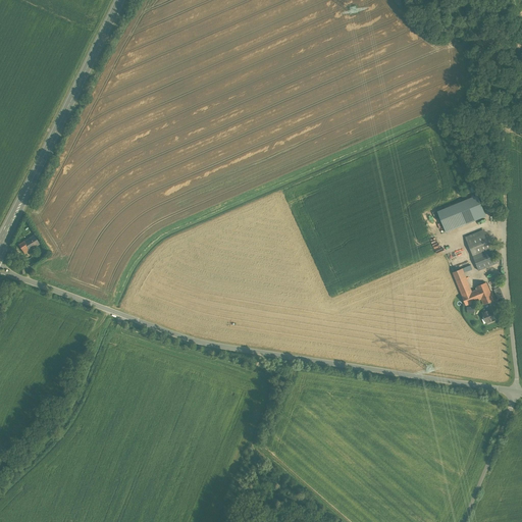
[(486,216),(478,196),(466,200),(437,211),(447,232),(486,216)]
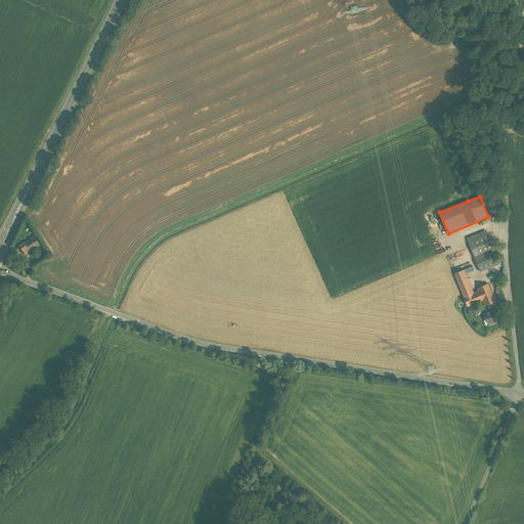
[(486,230),(467,238),(480,272),(499,264),(486,230)]
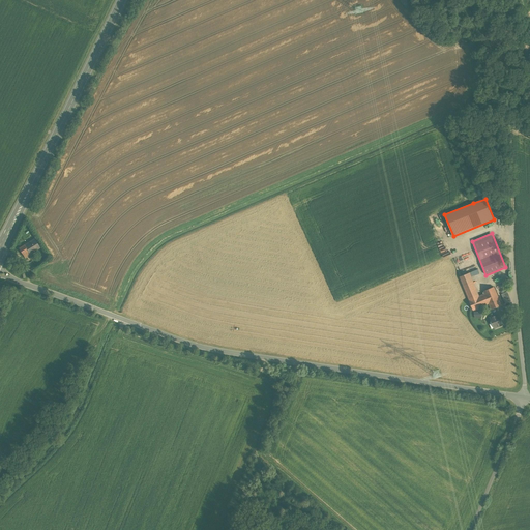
[(25,245),(30,254),(40,247),(35,239),(25,245)]
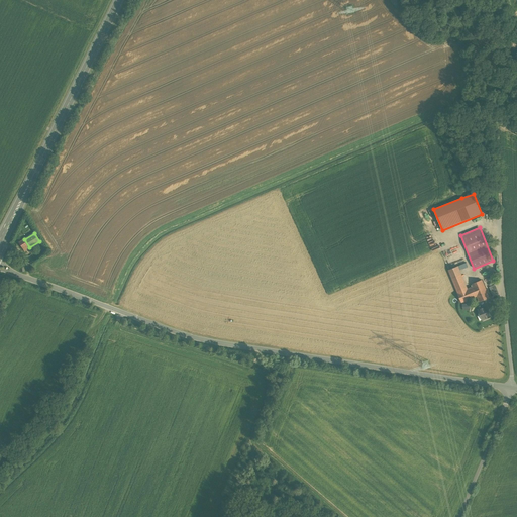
[(29,248),(29,247),(24,239),(18,242),(24,251),(29,248)]
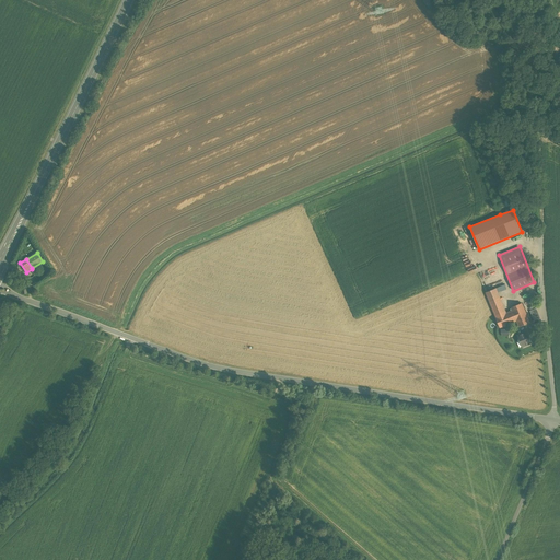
[(496,289),(486,292),(497,317),(496,317),(500,328),(516,321),(520,327),(524,325),(529,323),(522,303),(511,307),(513,311),(506,313),(496,289)]
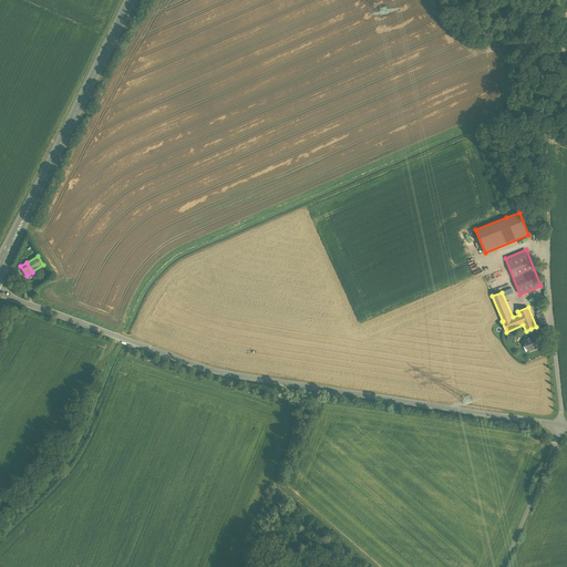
[(543,312),(537,315),(540,325),(547,322),(543,312)]
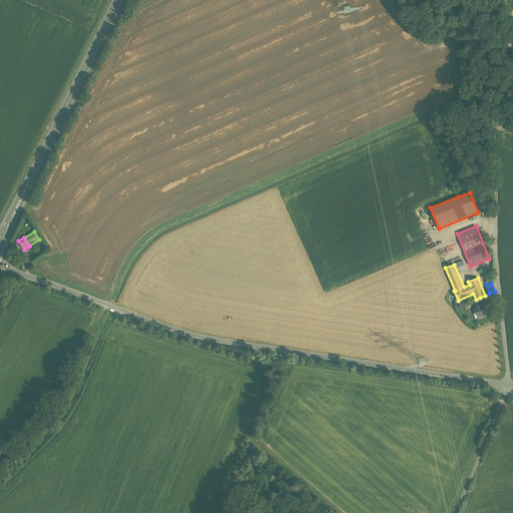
[(482,305),(475,308),(479,318),(492,312),(488,303),(490,302),(489,298),(486,299),(485,296),(480,298),(482,305)]
